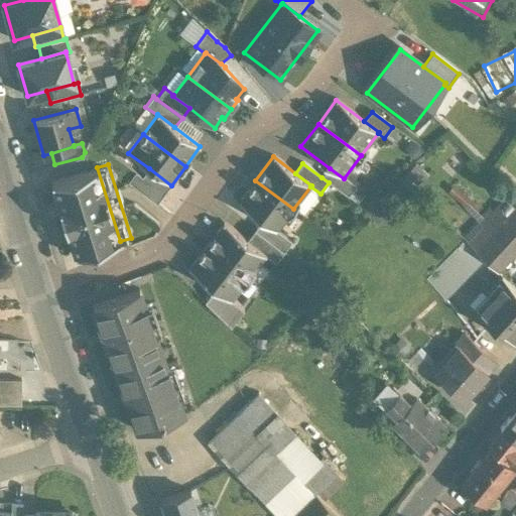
[(97,167),(50,182),(74,255),(120,241),(97,167)]
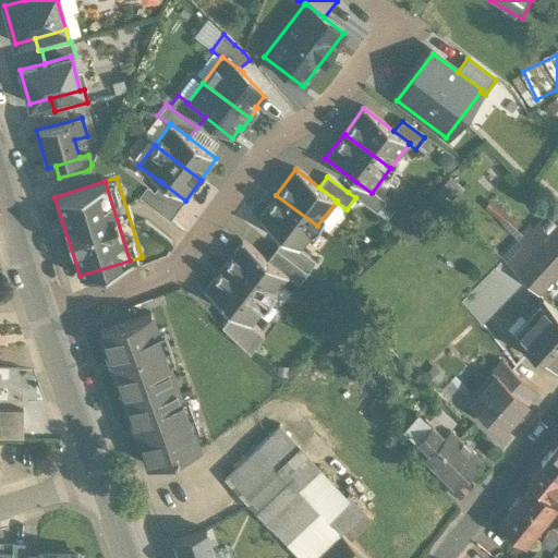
[(185,201),(161,182),(154,192),(153,193),(177,210),(185,201)]
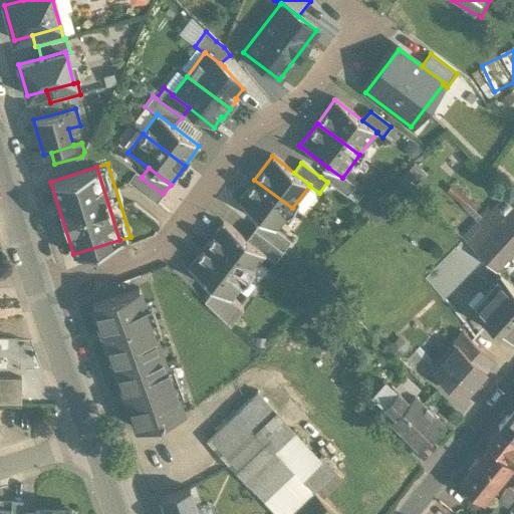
[(342,178),(328,168),(320,177),(327,182),(346,197),(354,186),(342,178)]
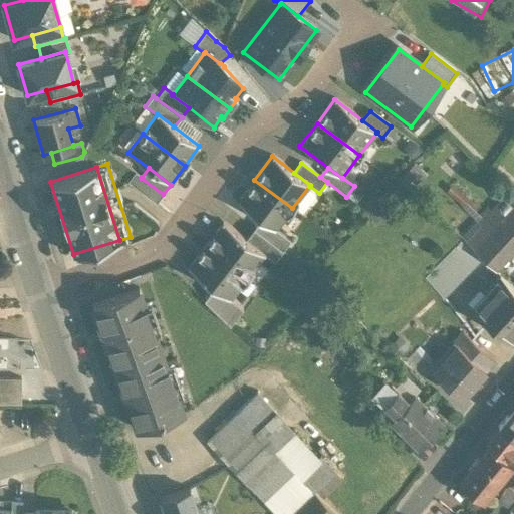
[(142,177),(135,173),(127,182),(156,204),(163,194),(141,178),(142,177)]
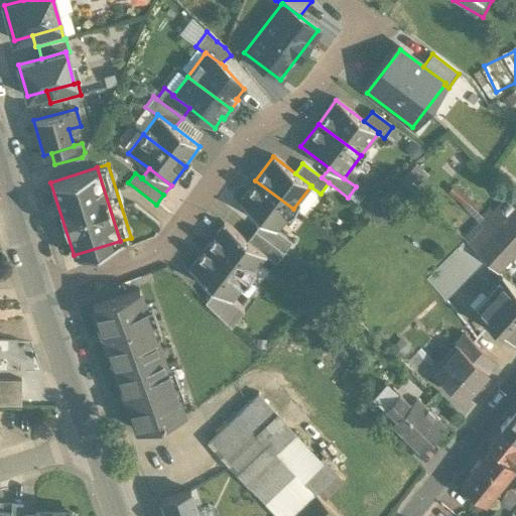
[(293,209),(255,180),(238,204),(262,221),(276,232),(276,231),(293,209)]
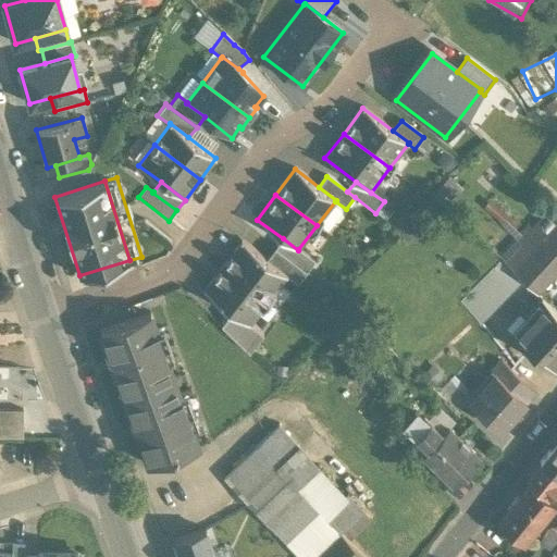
[(556,220),(522,260),(547,283),(556,272),(556,220)]
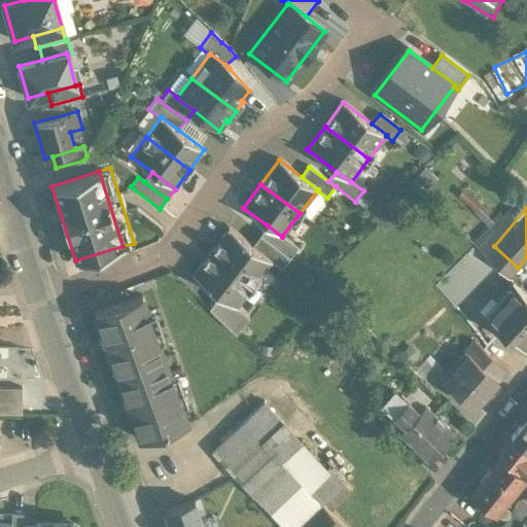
[(282,237),(268,225),(259,236),(289,258),(297,247),(282,236),(282,237)]
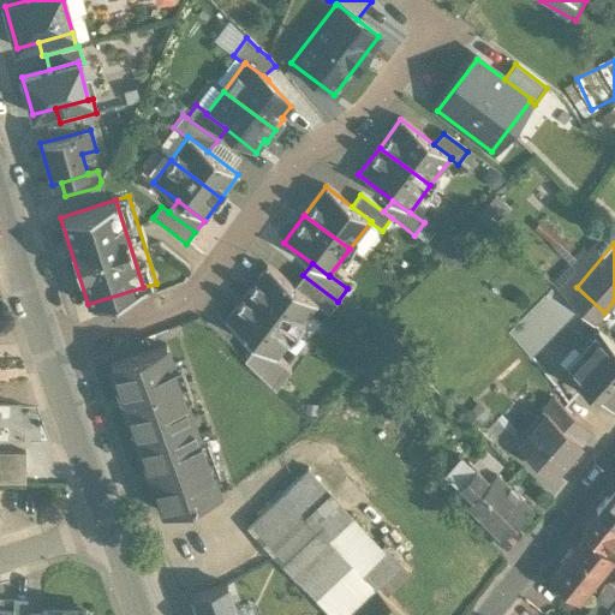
[(294,287),(266,266),(245,293),(296,332),(316,305),(317,304),(294,287)]
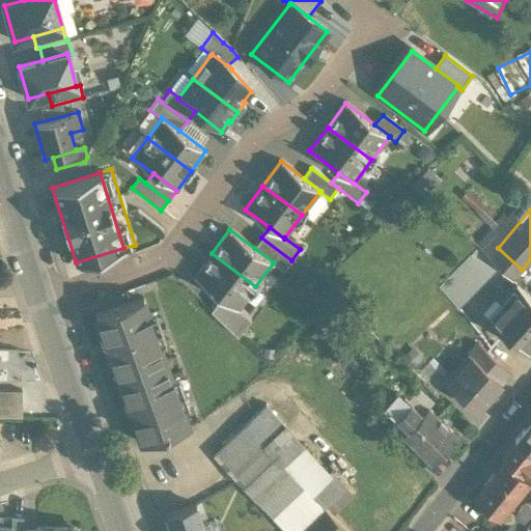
[(291,260),(261,238),(254,248),(274,262),(273,263),(283,271),(291,260)]
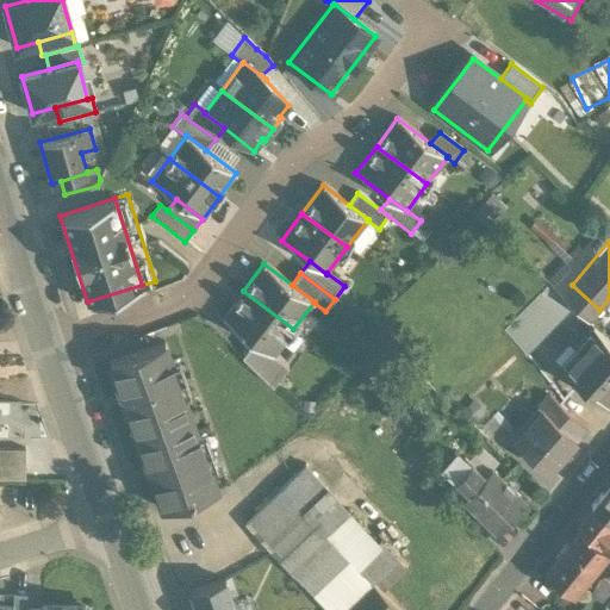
[(293,329),(243,291),(222,318),(254,342),(273,356),(274,356),(293,329)]
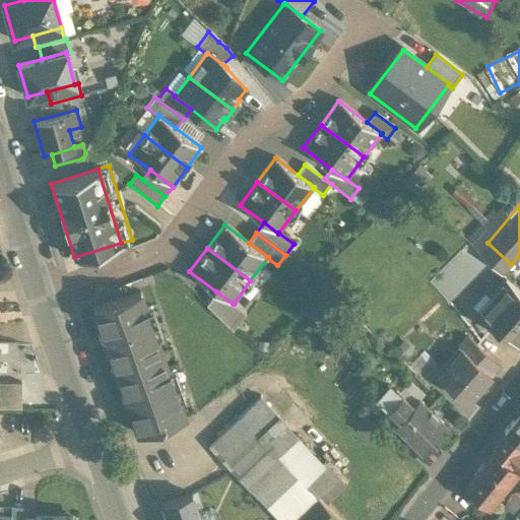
[(443,294),(462,275),(451,264),(432,282),(443,294)]
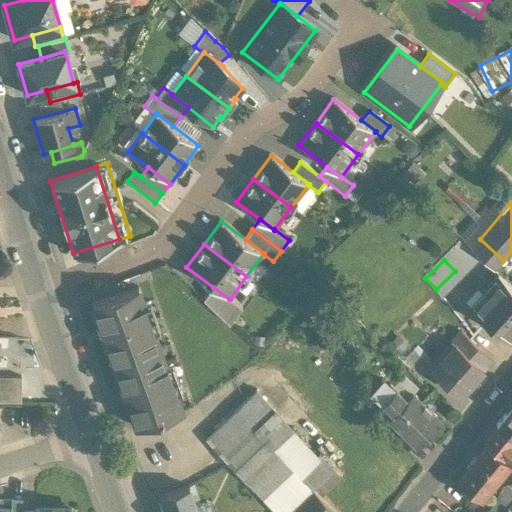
[(503,280),(487,299),(483,295),(472,308),(509,340),(511,336),(511,288),(506,283),(503,280)]
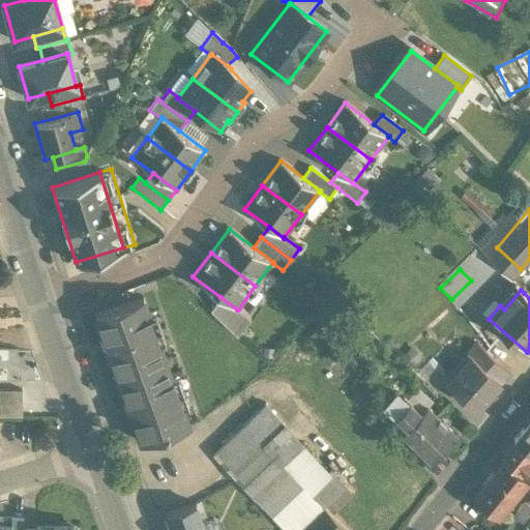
[(143,297),(94,314),(117,378),(166,360),(143,297)]
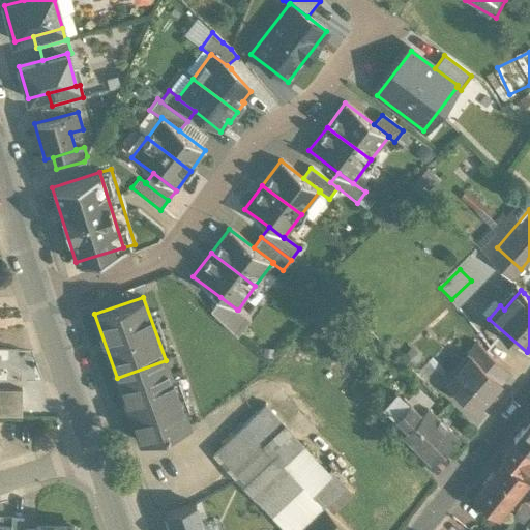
[(237,310),(221,297),(210,311),(237,336),(249,319),(238,310),(237,310)]
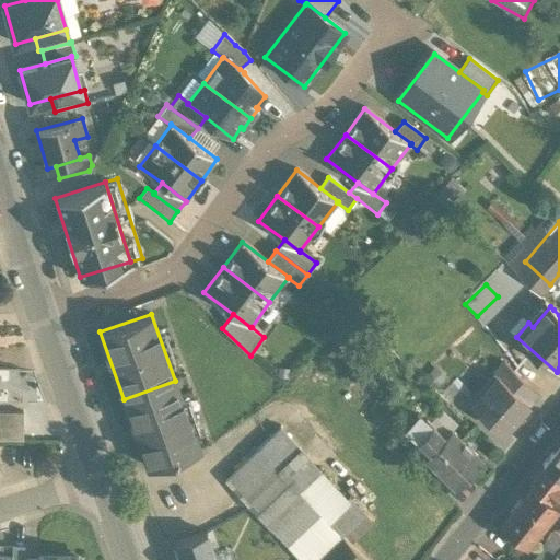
[(538,397),(508,362),(493,377),(497,380),(485,394),(487,396),(474,410),(502,436),(538,397)]
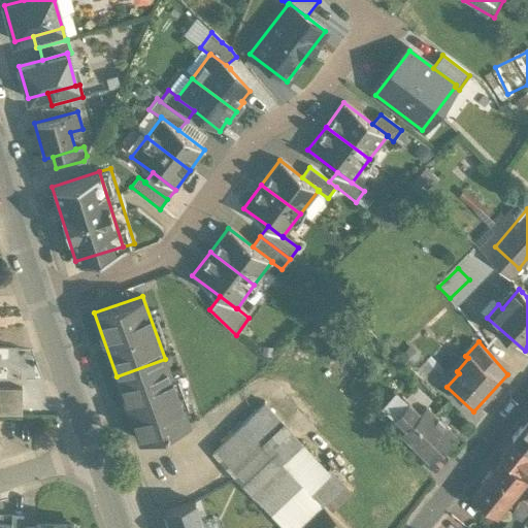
[(165,359),(117,376),(140,440),(188,423),(165,359)]
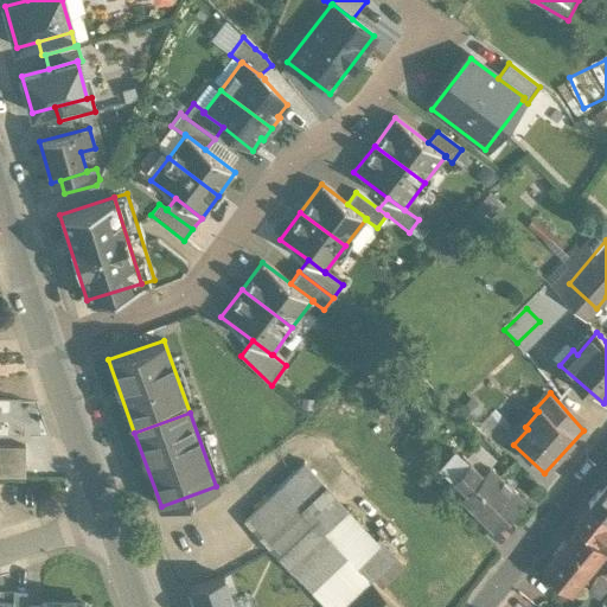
[(510,439),(491,419),(478,432),(497,452),(510,439)]
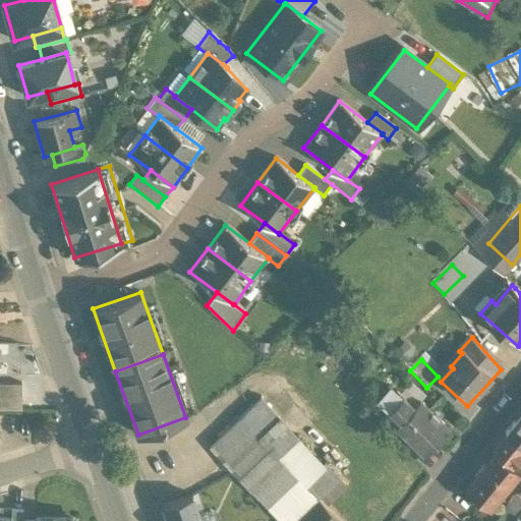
[(0,407),(20,408),(20,384),(0,383),(0,407)]
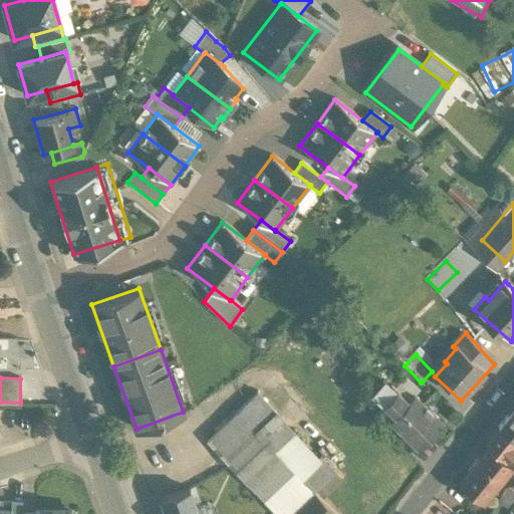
[(444,424),(416,396),(410,401),(390,380),(375,394),(396,415),(390,420),(418,449),(444,424)]
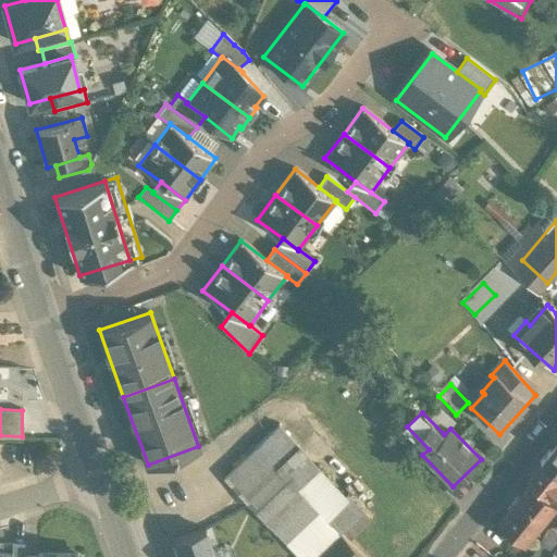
[(343,494),(280,425),(219,482),(282,551),(343,494)]
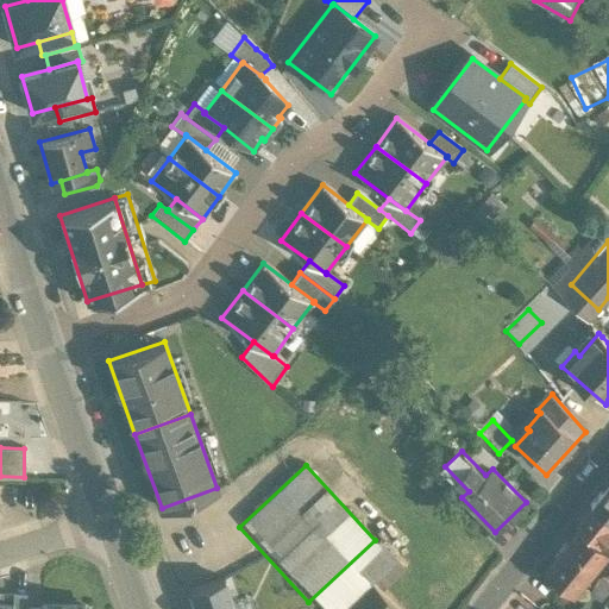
[(608,488),(590,512),(608,527),(608,525),(608,488)]
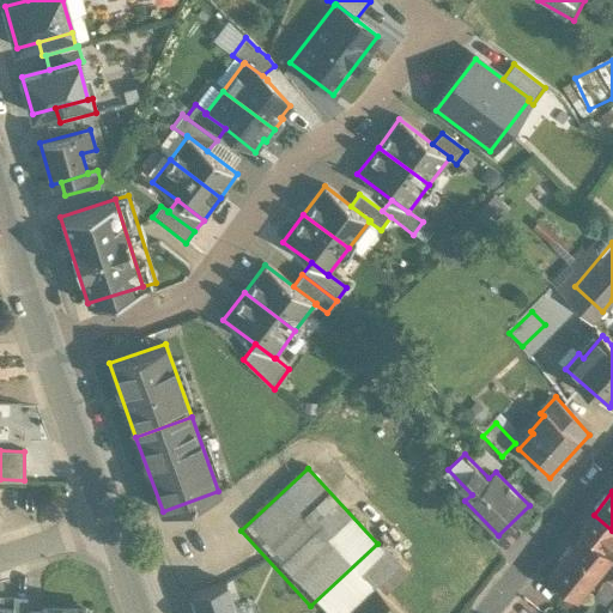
[(594,515),(580,533),(586,538),(574,551),(571,550),(558,565),(559,568),(547,582),(572,604),(604,568),(598,562),(605,553),(610,558),(612,553),(612,530),(594,515)]
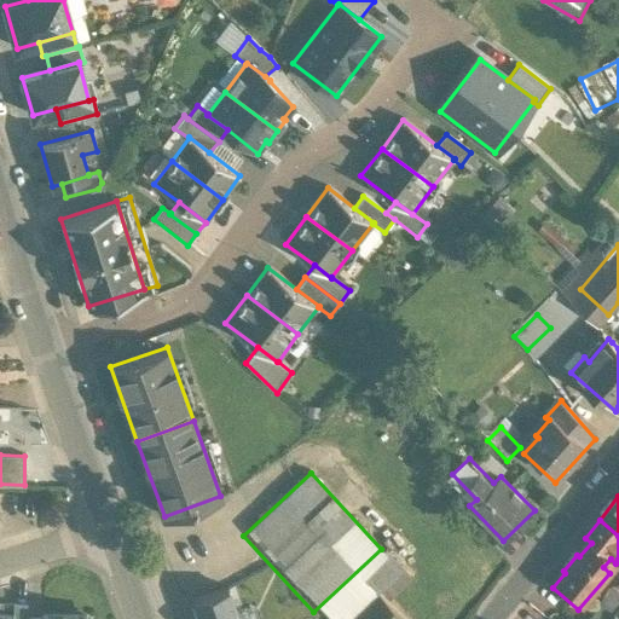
[(362,571),(310,618),(410,618),(379,588),(362,571)]
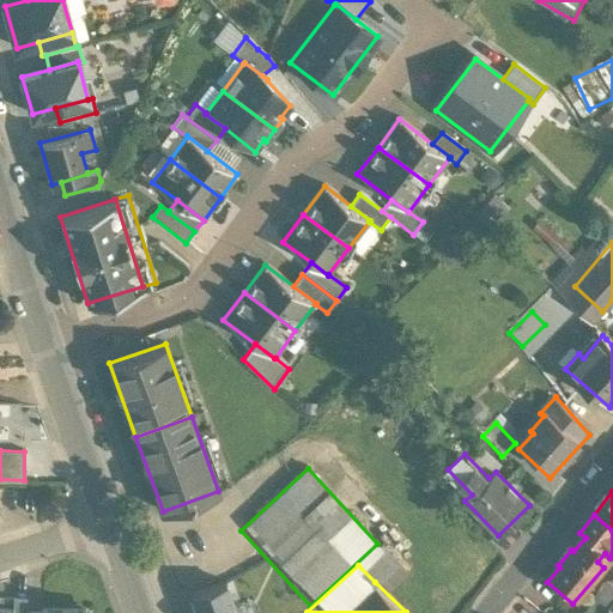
[(612,592),(604,584),(593,599),(598,602),(589,612),(604,612),(612,601),(612,592)]
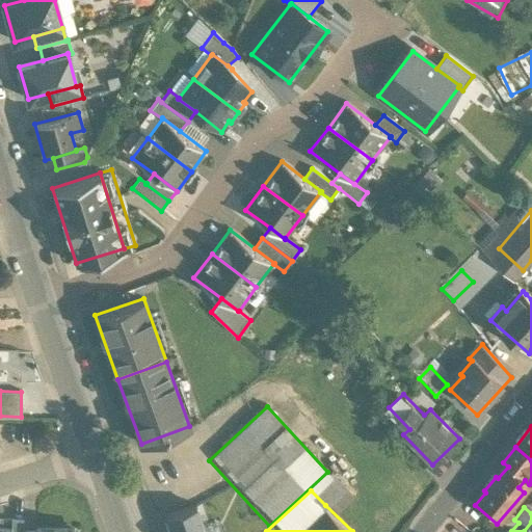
[(204,531),(197,512),(163,525),(165,531),(204,531)]
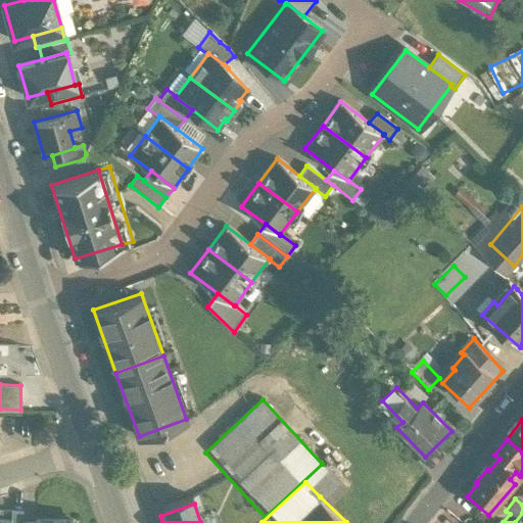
[(22,522),(22,521),(22,511),(10,511),(11,518),(10,522),(22,522)]
